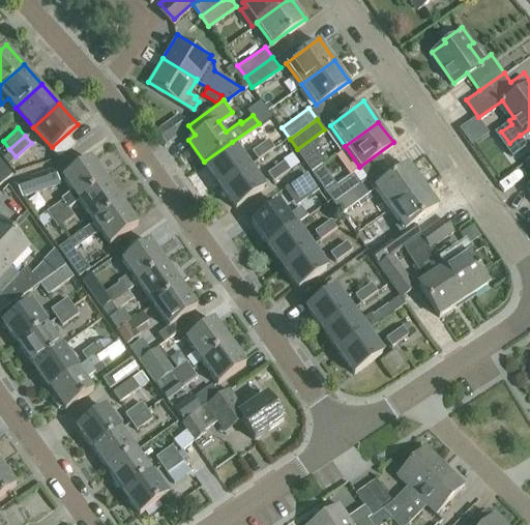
[(258,156),(274,145),(268,136),(252,148),(258,156)]
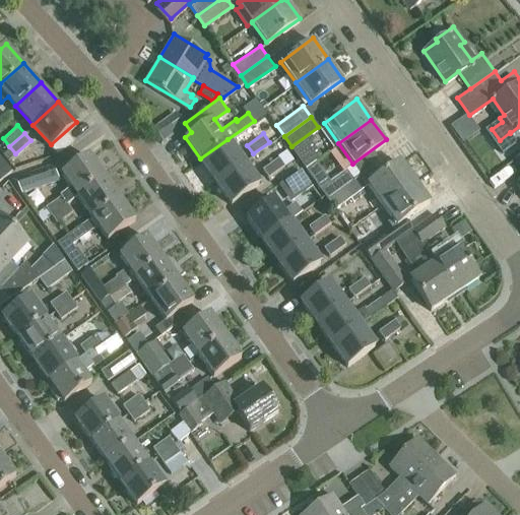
[(515,140),(510,133),(497,142),(502,149),(515,140)]
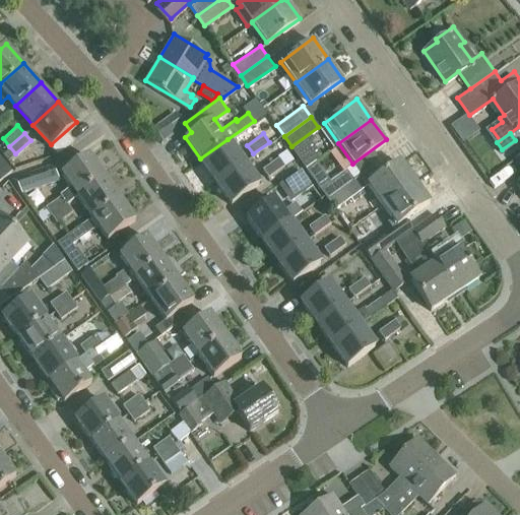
[(215,180),(243,161),(228,139),(200,158),(215,180)]
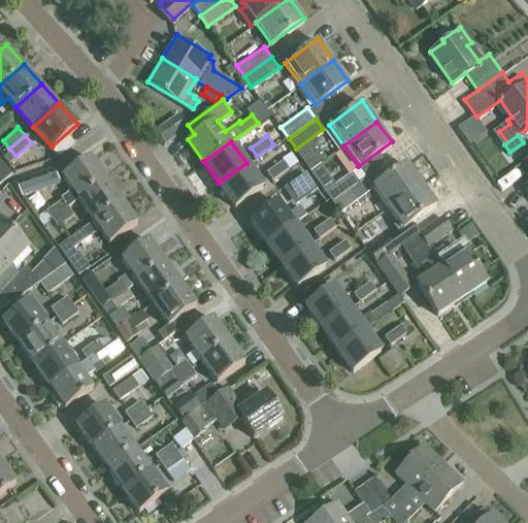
[(298,159),(292,151),(283,157),(266,169),(272,178),(289,165),(298,159)]
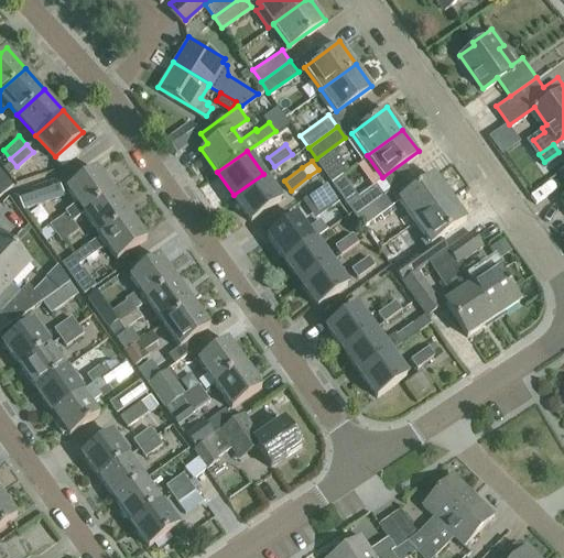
[(0,165),(0,192),(12,182),(0,165)]
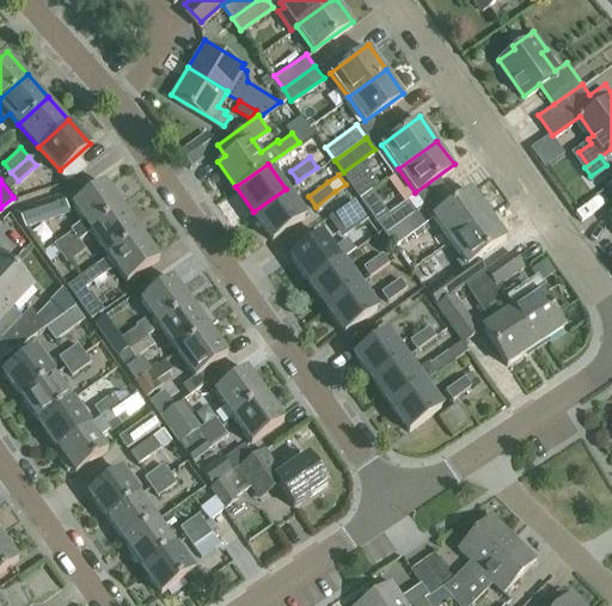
[(60,250),(79,237),(90,228),(122,204),(104,179),(71,203),(81,218),(71,226),(72,228),(53,242),(53,240),(42,248),(50,258),(60,251),(60,250)]
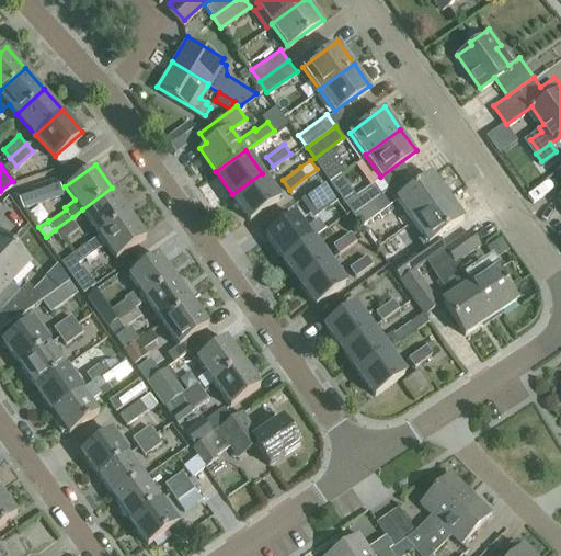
[(412,220),(447,194),(431,171),(396,197),(412,220)]
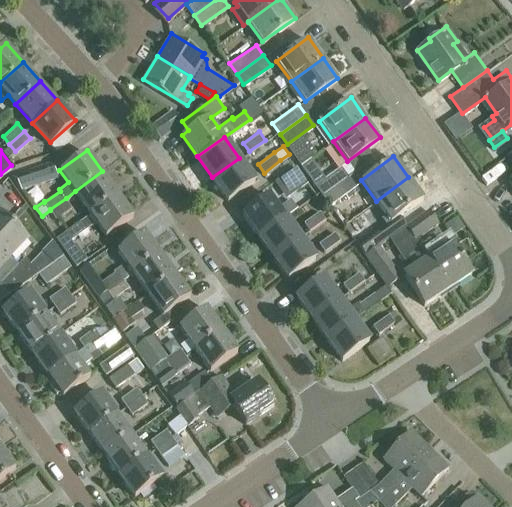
[(239,158),(212,177),(227,198),(254,179),(239,158)]
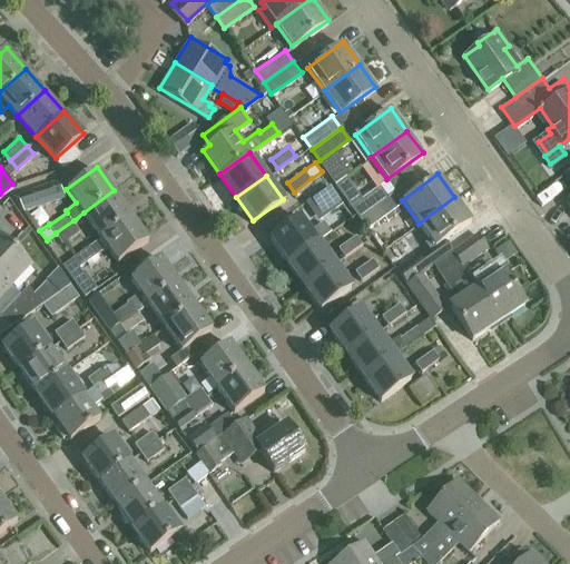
[(23,208),(58,197),(64,193),(55,179),(13,194),(23,208)]
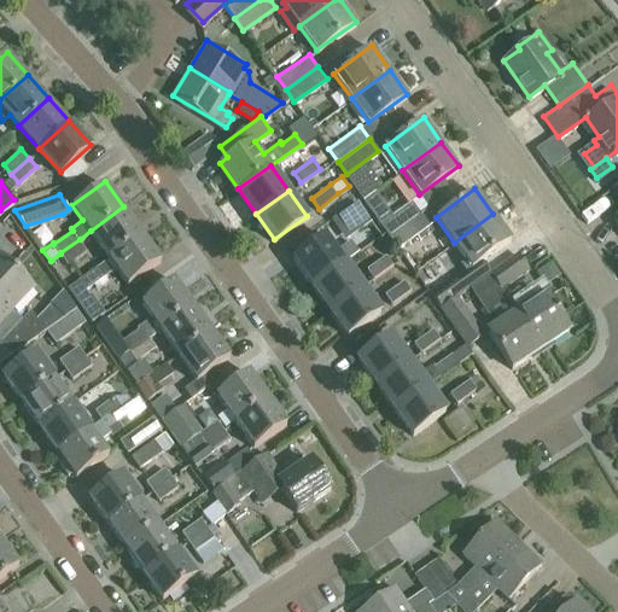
[(382,214),(367,196),(367,194),(363,197),(377,217),(382,214)]
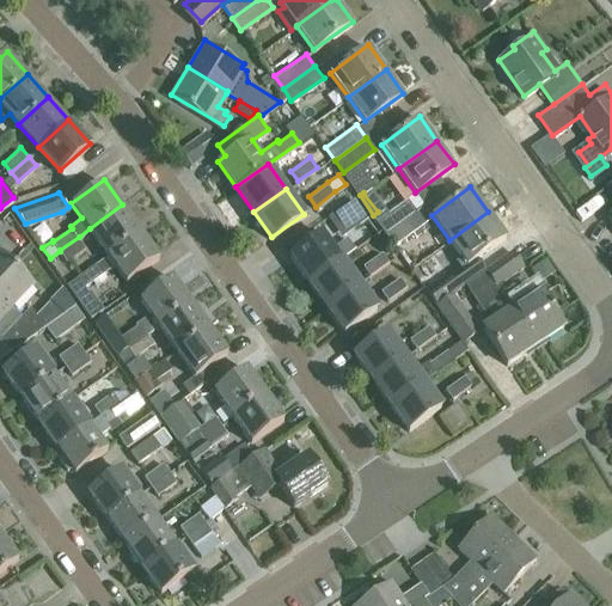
[(343,233),(368,216),(353,196),(329,213),(343,233)]
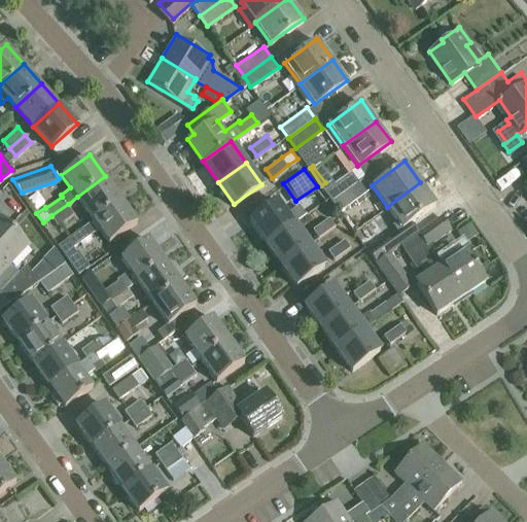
[(331,200),(359,179),(351,169),(323,188),(331,200)]
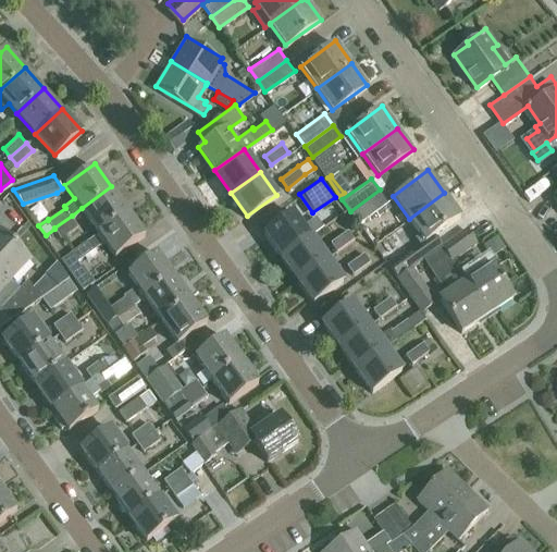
[(98,231),(127,209),(111,186),(82,208),(98,231)]
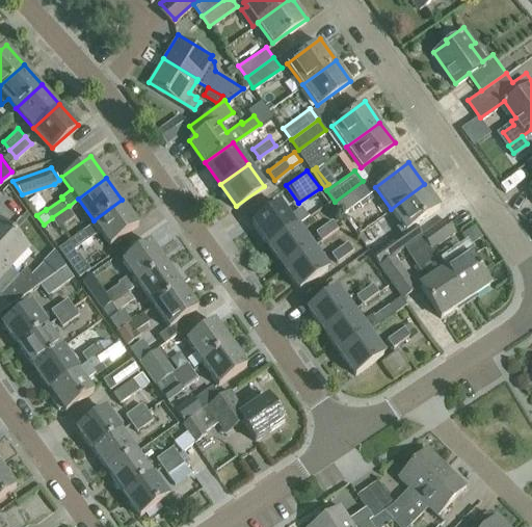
[(363,181),(335,202),(342,211),(370,191),(363,181)]
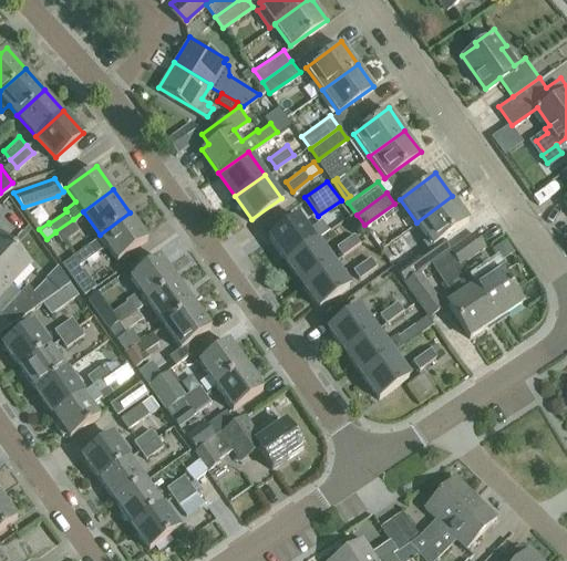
[(430,242),(432,243),(468,218),(452,196),(416,222),(425,235),(421,238),(425,245),(430,242)]
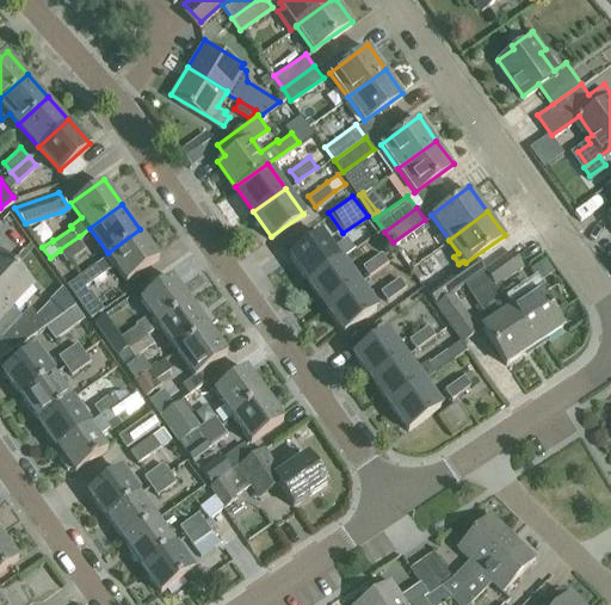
[(140,229),(107,253),(78,275),(76,275),(66,282),(78,297),(90,289),(85,282),(113,261),(125,278),(158,254),(140,229)]
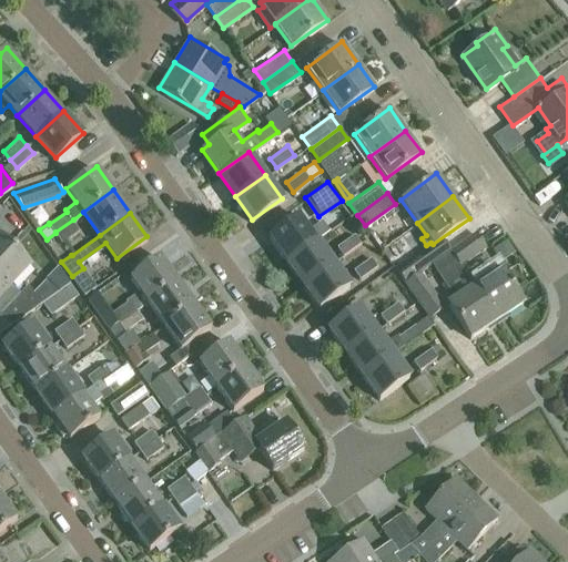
[(285,258),(328,227),(322,217),(308,227),(298,213),(269,235),(285,258)]
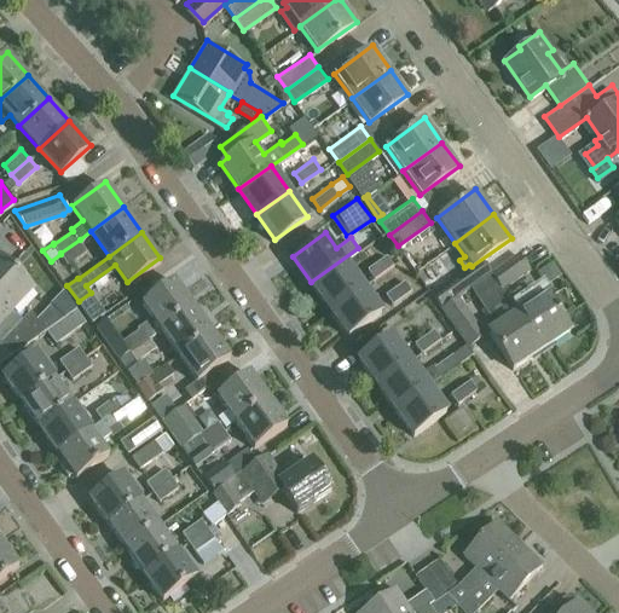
[(61,253),(61,254),(67,262),(86,248),(80,240),(61,253)]
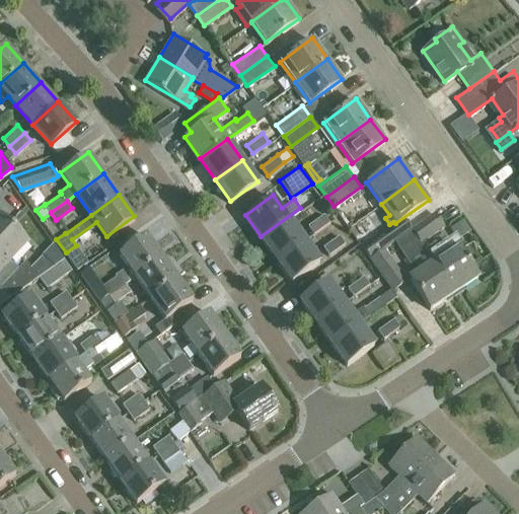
[(276,258),(303,238),(289,217),(301,209),(300,208),(261,236),(276,258)]
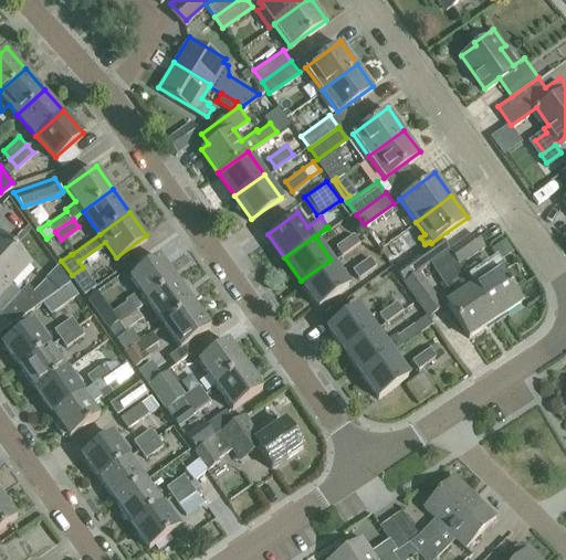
[(0,270),(10,280),(30,259),(0,229),(0,270)]
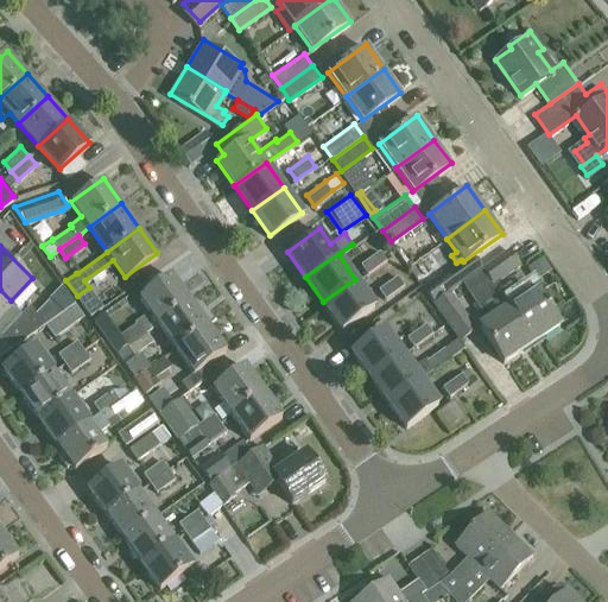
[(491,282),(492,283),(520,263),(508,247),(483,266),(481,267),(491,280),(491,282)]
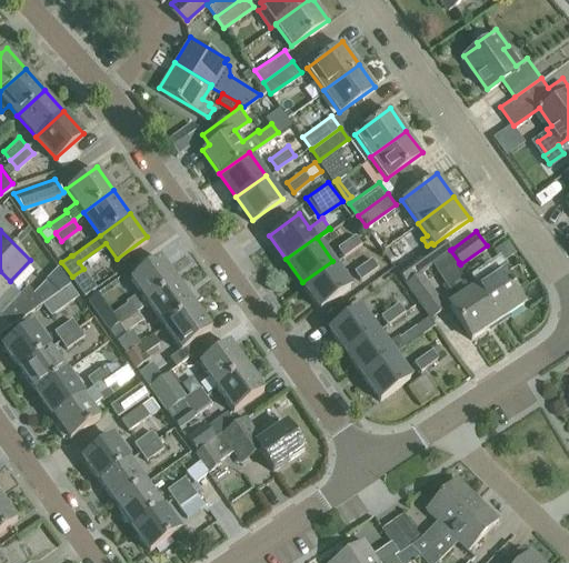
[(343,254),(361,241),(355,232),(337,244),(343,254)]
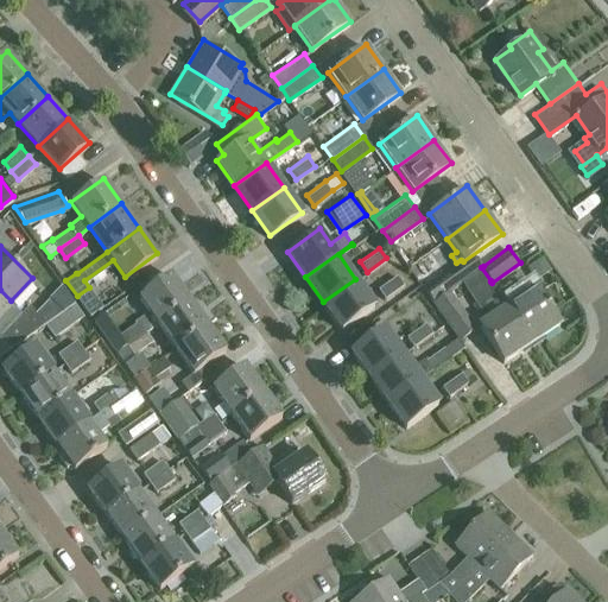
[(472,273),(463,261),(461,260),(456,263),(424,286),(432,301),(450,289),(462,280),(472,273)]
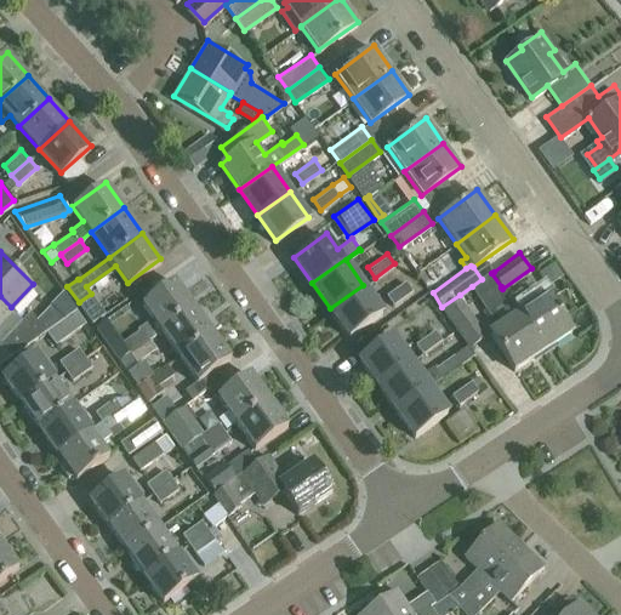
[(482,279),(472,286),(490,314),(496,311),(503,322),(489,330),(514,368),(543,349),(508,297),(502,289),(501,288),(491,273),(482,279)]
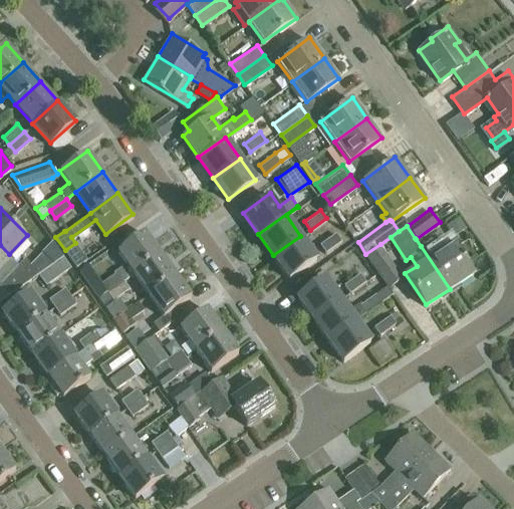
[(161,252),(145,230),(117,250),(125,262),(113,270),(115,273),(101,282),(107,290),(123,279),(134,272),(161,252)]
